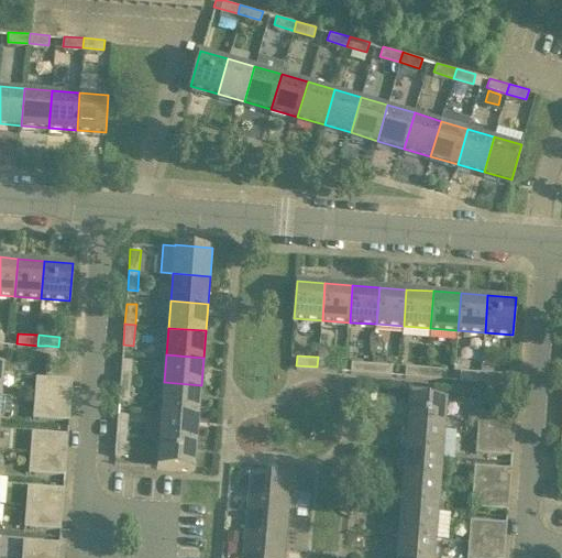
[(338,359),(318,357),(317,367),(338,369),(338,359)]
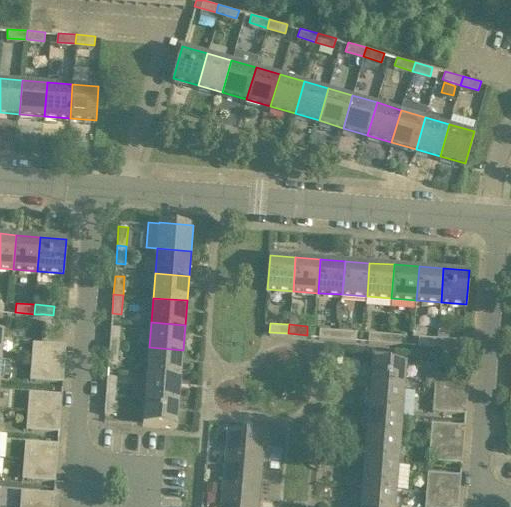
[(109,344),(119,345),(120,326),(111,325),(109,344)]
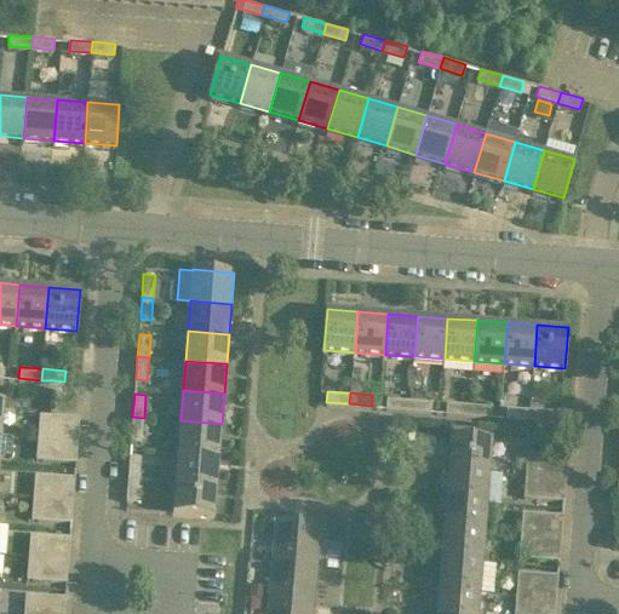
[(408,408),(410,397),(387,396),(385,407),(408,408)]
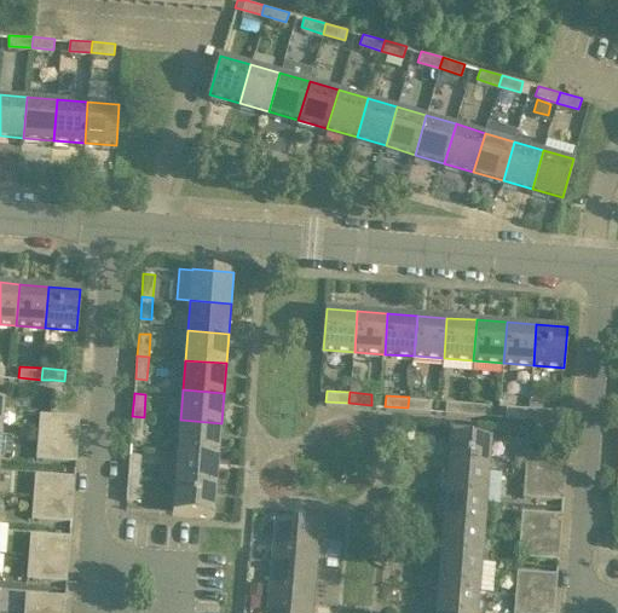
[(432,399),(409,397),(408,408),(431,410),(432,399)]
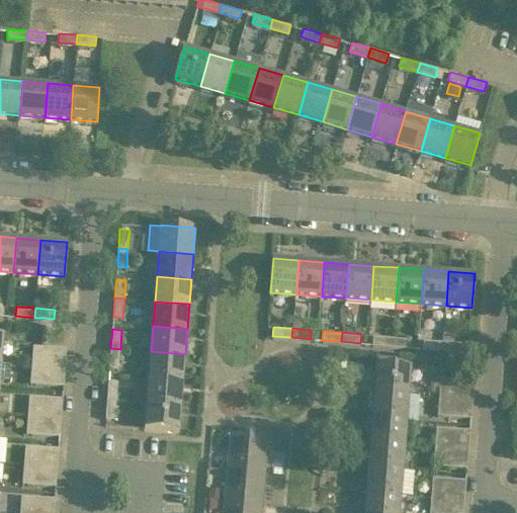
[(392,345),(392,336),(373,335),(372,344),(392,345)]
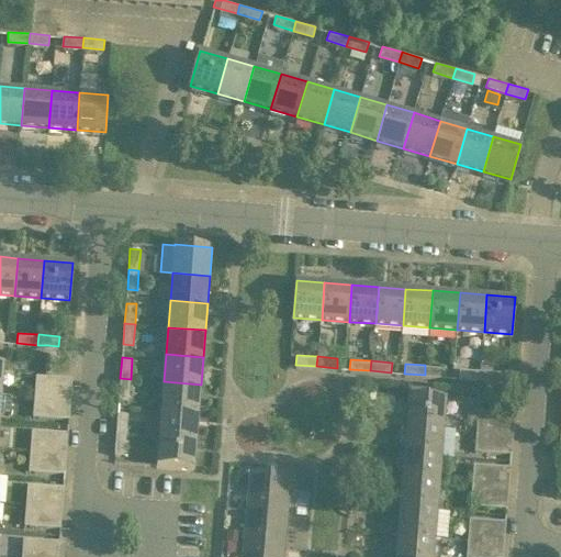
[(446,367),(425,365),(425,375),(445,377),(446,367)]
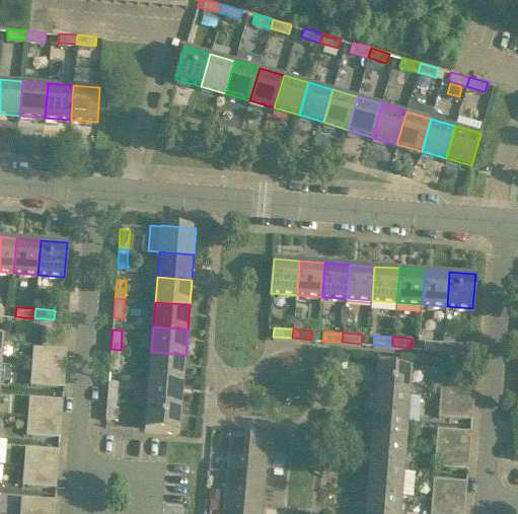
[(423,349),(442,350),(443,341),(424,340),(423,349)]
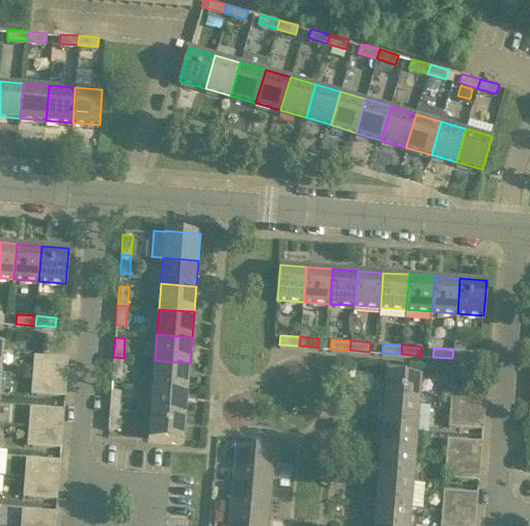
[(452,358),(464,359),(472,360),(473,351),(453,349),(452,358)]
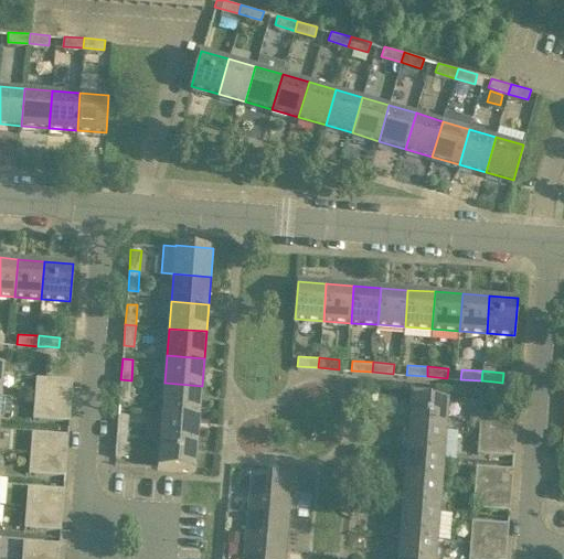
[(44,397),(44,389),(45,376),(36,375),(34,396),(44,397)]
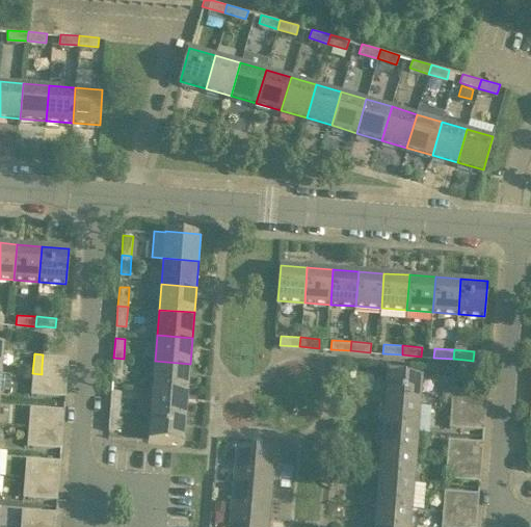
[(68,369),(69,357),(43,354),(42,367),(68,369)]
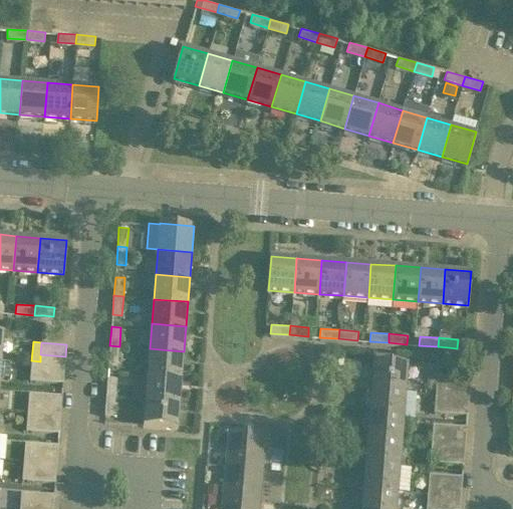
[(109,345),(108,364),(118,365),(119,346),(109,345)]
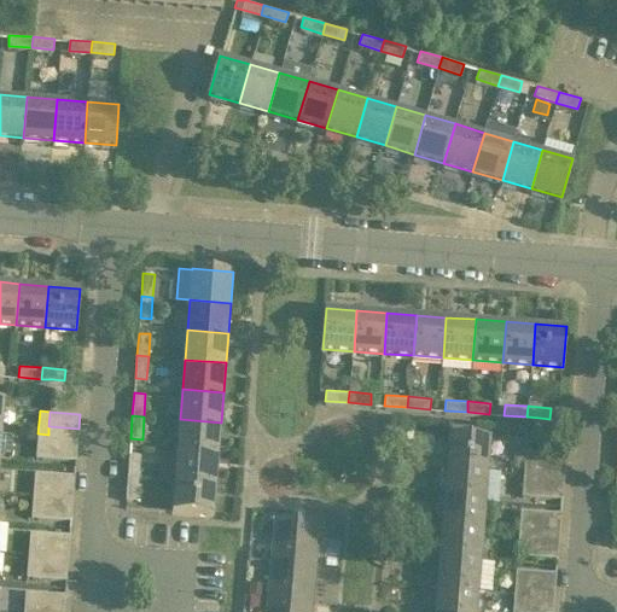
[(219,453),(221,423),(180,419),(178,449),(219,453)]
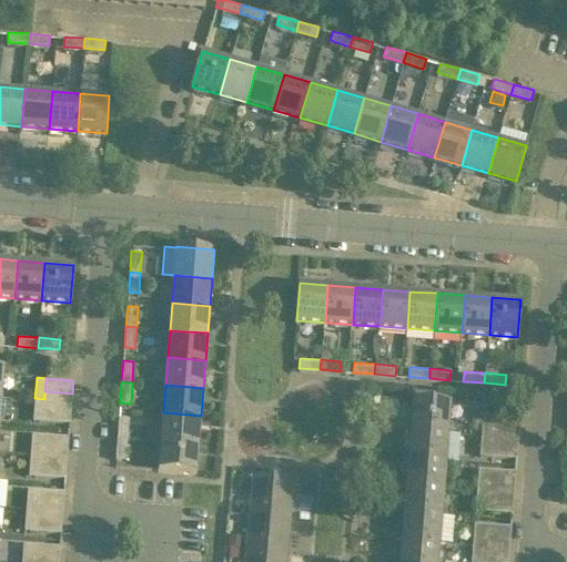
[(43,406),(71,407),(72,394),(44,391),(44,399),(43,406)]
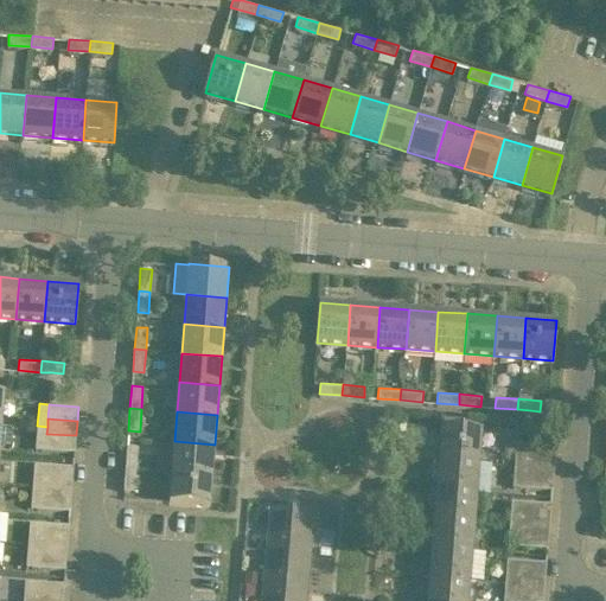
[(48,427),(37,426),(36,447),(45,448),(46,434),(48,427)]
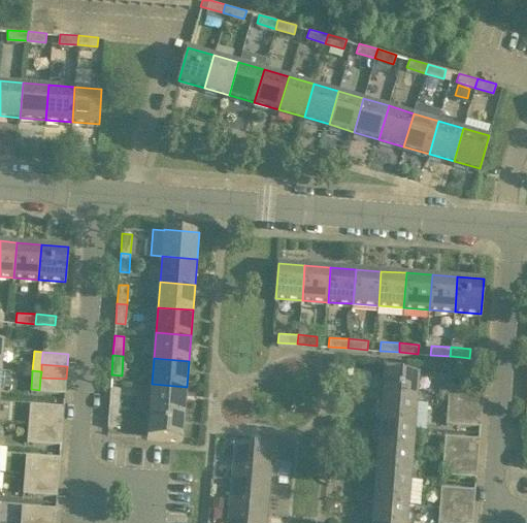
[(385,371),(383,397),(417,400),(419,374),(385,371)]
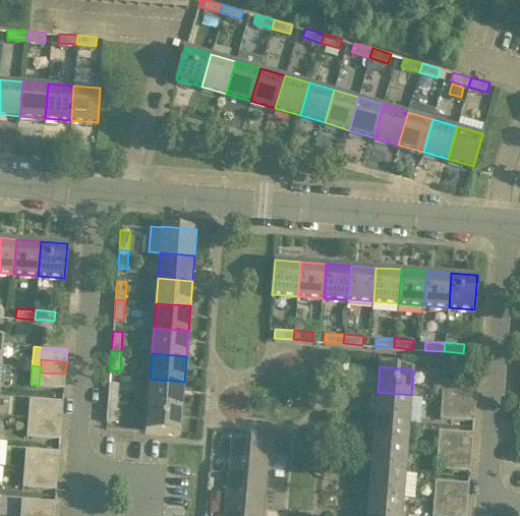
[(39,385),(64,387),(65,374),(40,373),(39,385)]
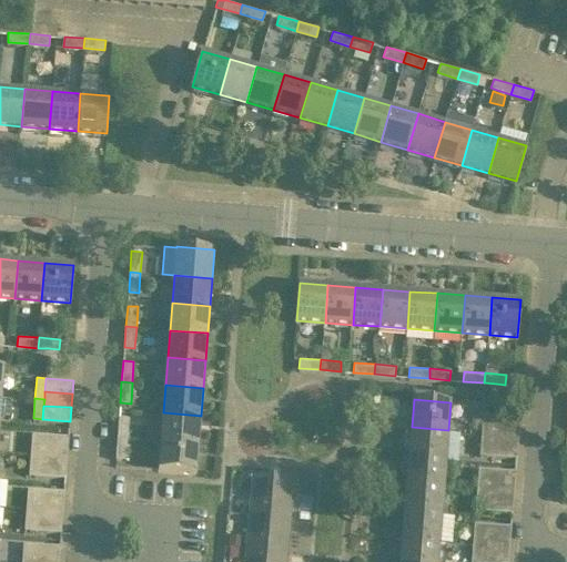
[(483,411),(482,432),(490,433),(492,427),(493,412),(483,411)]
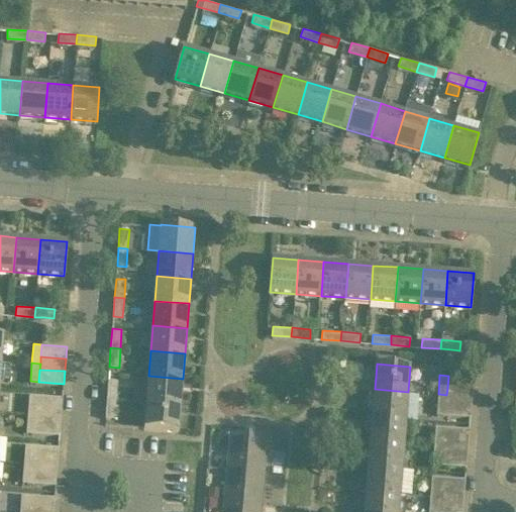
[(183,379),(148,376),(146,401),(181,404),(183,379)]
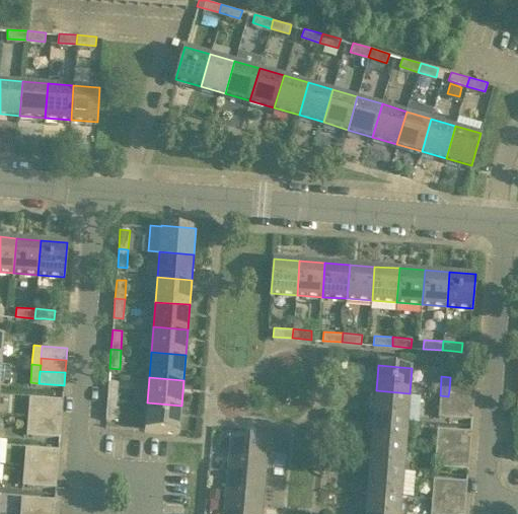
[(450,377),(449,390),(473,393),(474,379),(450,377)]
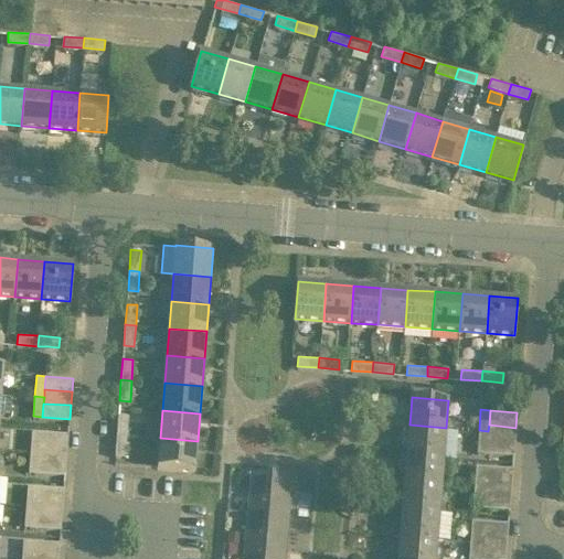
[(117,434),(127,434),(128,414),(118,414),(117,434)]
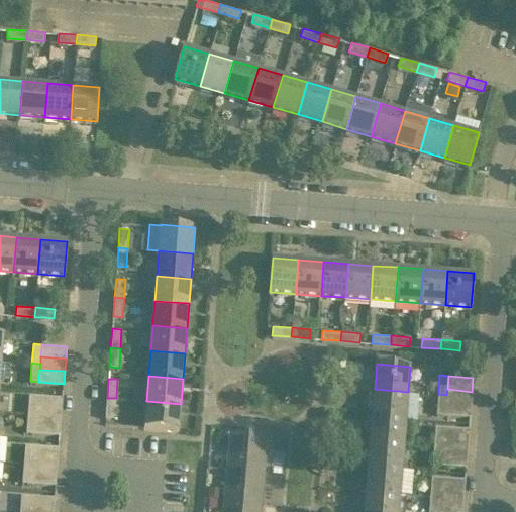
[(373,414),(406,417),(408,392),(375,389),(373,414)]
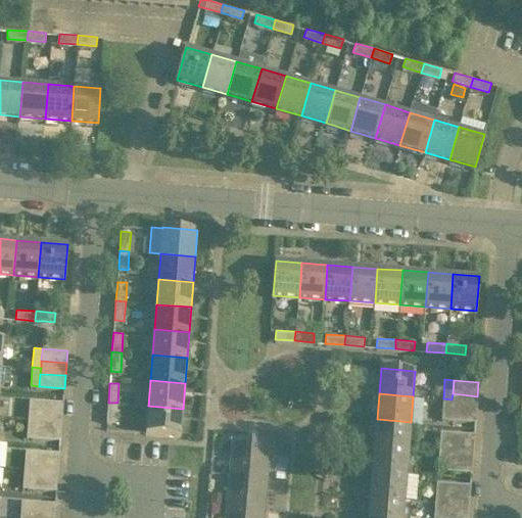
[(452,399),(452,407),(476,409),(477,396),(453,393),(452,399)]
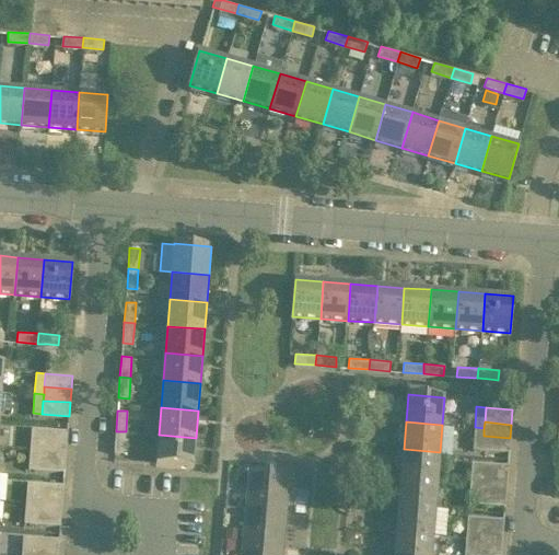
[(39,448),(41,441),(41,427),(32,427),(30,448),(39,448)]
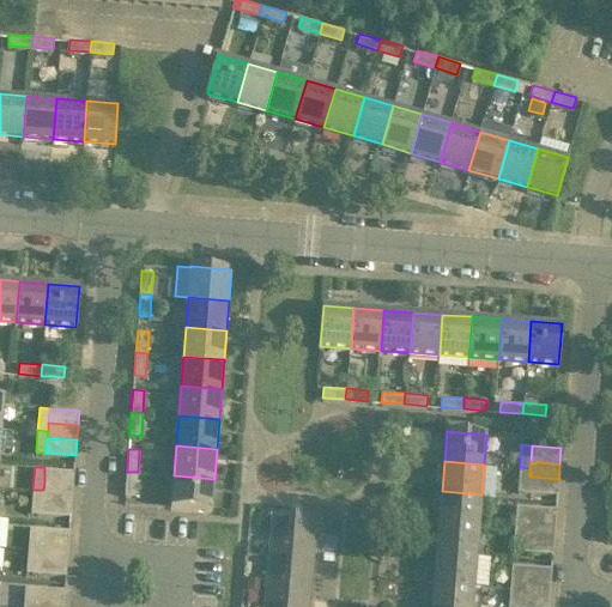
[(44,483),(73,485),(74,469),(44,467),(44,483)]
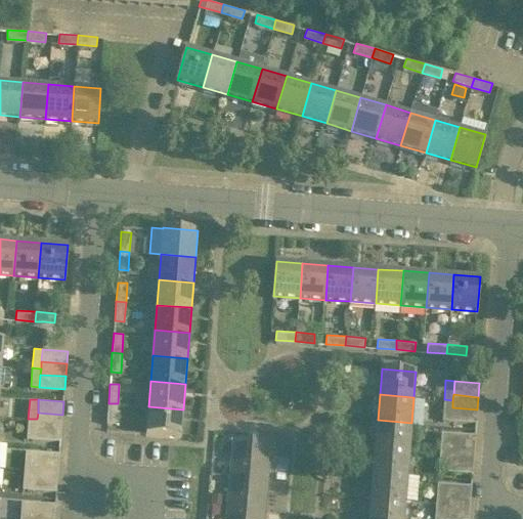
[(451,420),(452,407),(452,400),(444,399),(442,419),(451,420)]
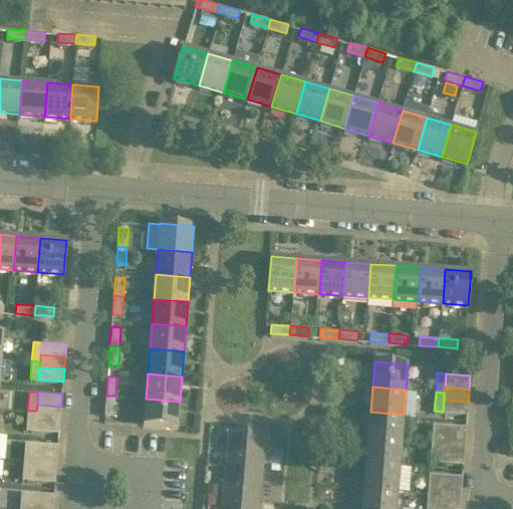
[(106,396),(104,414),(114,415),(115,396),(106,396)]
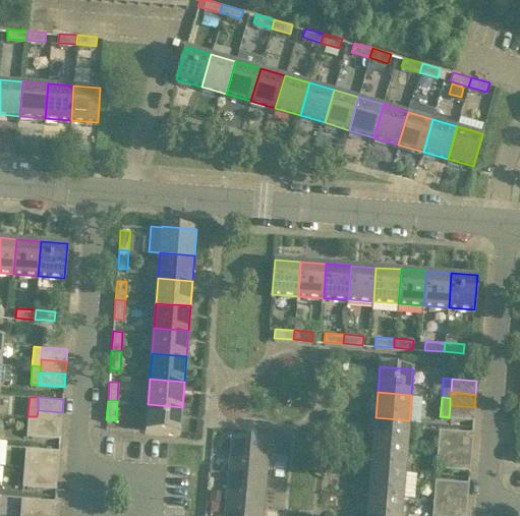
[(180,433),(182,407),(148,404),(146,430),(180,433)]
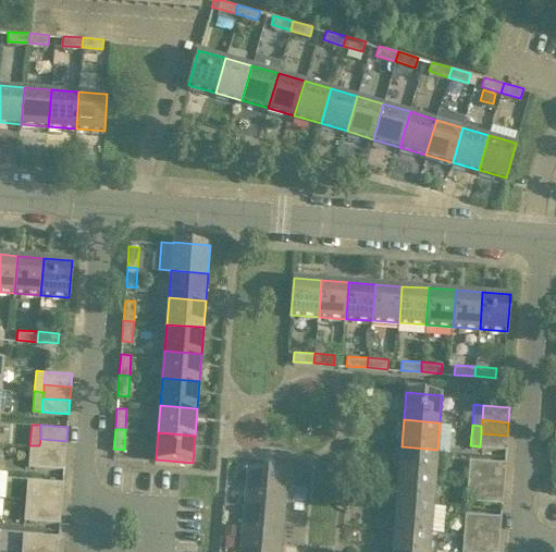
[(506,449),(507,436),(481,433),(480,446),(506,449)]
